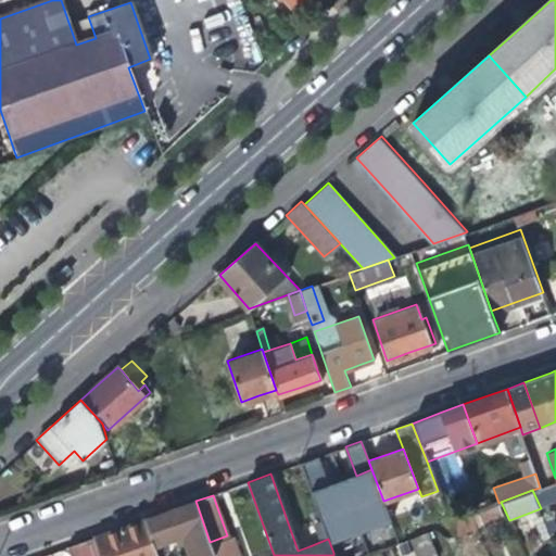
[(212,555),(215,555),(210,542),(196,501),(171,509),(160,514),(175,555),(212,555)]
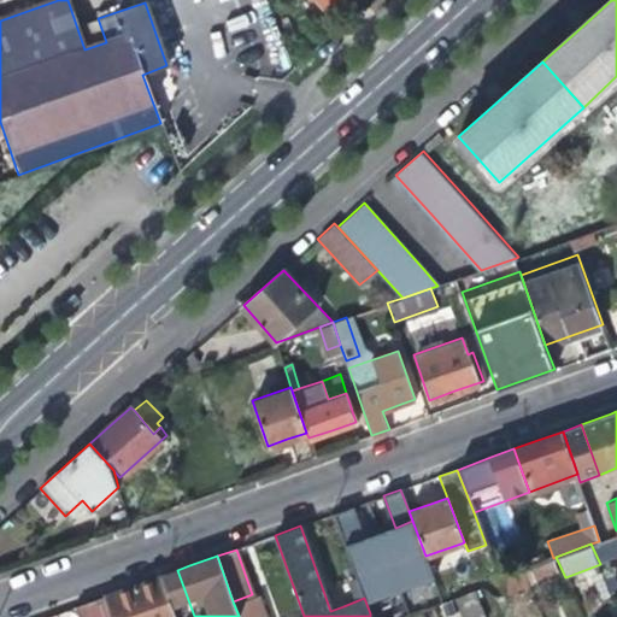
[(536,564),(523,569),(528,581),(557,570),(552,558),(536,564)]
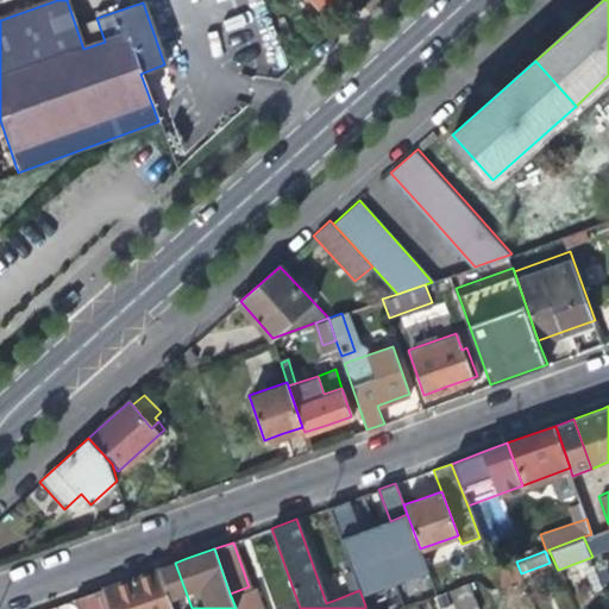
[(353,572),(359,590),(365,606),(419,586),(406,554),(382,563),(353,572)]
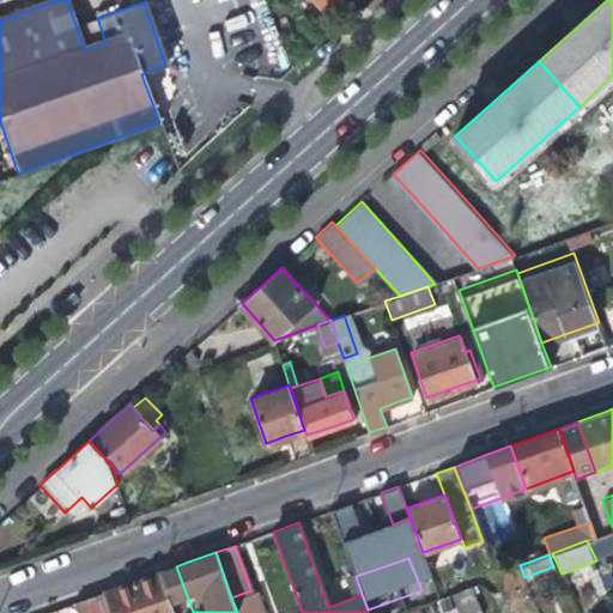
[(499,587),(525,577),(520,565),(495,575),(499,587)]
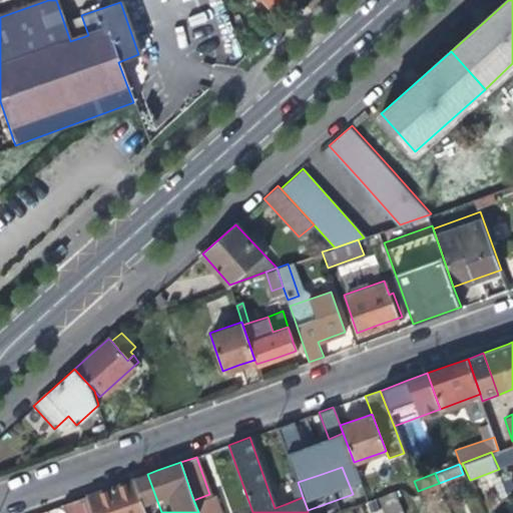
[(161,512),(147,474),(133,479),(144,512),(161,512)]
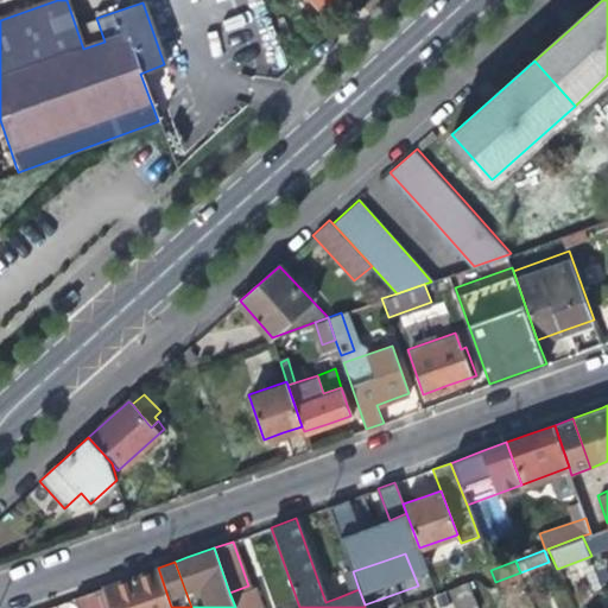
[(171,607),(158,568),(124,581),(73,599),(75,607),(171,607)]
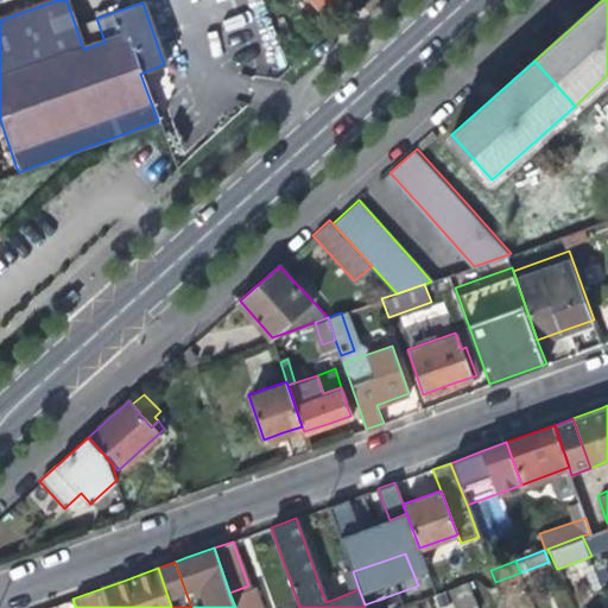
[(432,595),(436,607),(474,607),(477,607),(469,582),(432,595)]
